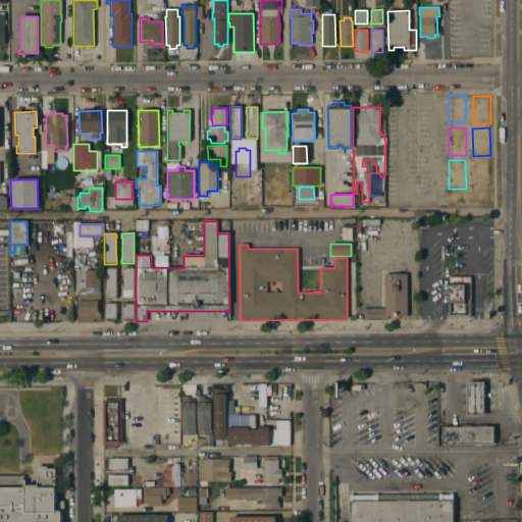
[(104,268),(115,268),(115,270),(117,270),(117,272),(115,272),(116,299),(105,299),(104,268)]
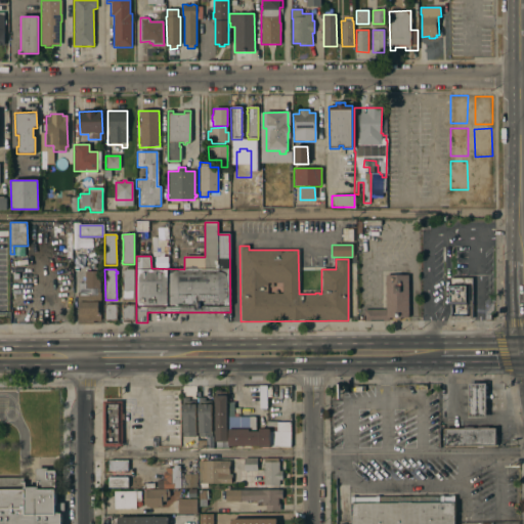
[(123,269),(134,269),(134,300),(123,300),(123,269)]
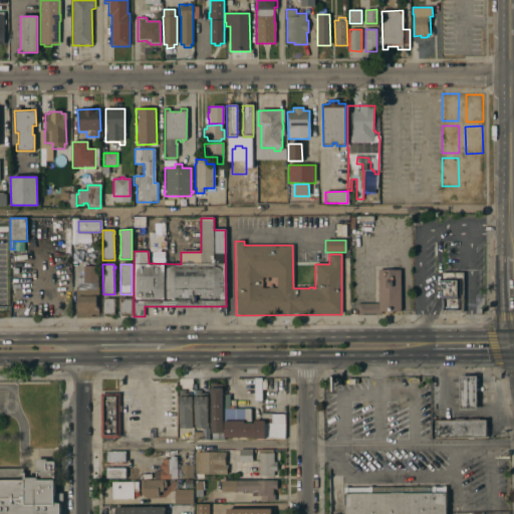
[(91,318),(75,318),(76,277),(83,278),(83,266),(97,266),(97,286),(98,286),(98,315),(91,315),(91,316),(91,318)]
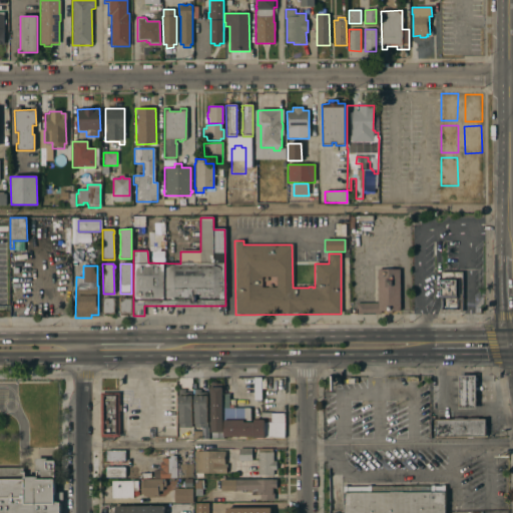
[(392,311),(392,314),(387,314),(387,311),(381,311),(381,314),(357,314),(357,303),(378,303),(378,269),(400,269),(400,311),(392,311)]
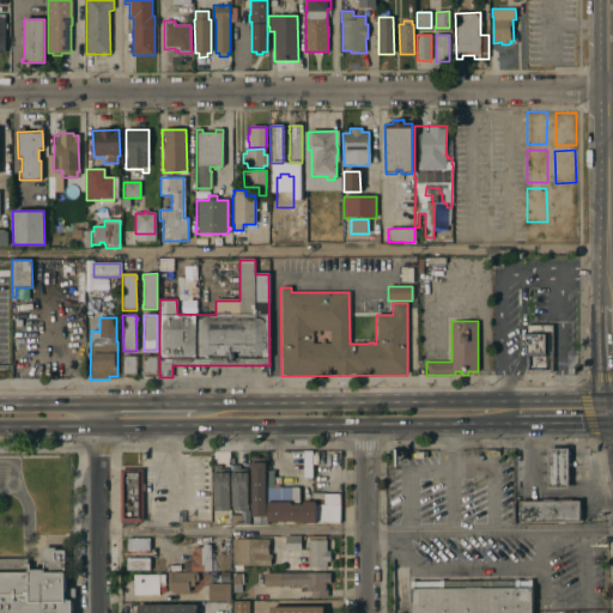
[(552,374),(526,374),(526,326),(552,326),(552,374)]
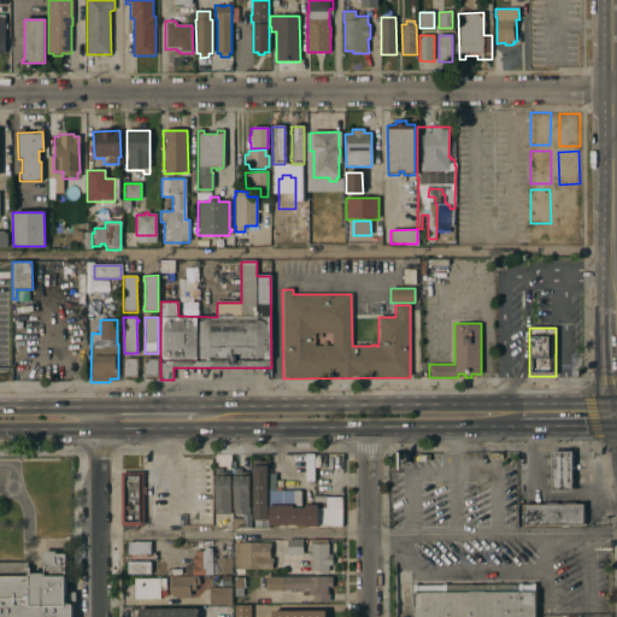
[(123,359),(137,359),(137,372),(139,372),(139,376),(137,376),(137,377),(136,377),(136,380),(130,380),(130,377),(124,377),(123,359)]
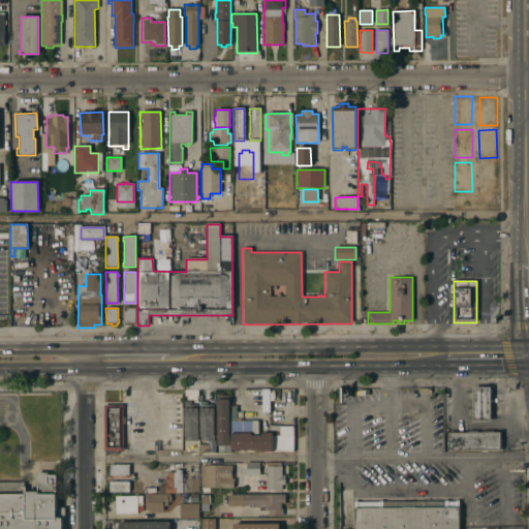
[(135,308),(135,323),(134,323),(134,324),(132,324),(132,323),(130,323),(130,325),(124,325),(124,323),(124,308),(135,308)]
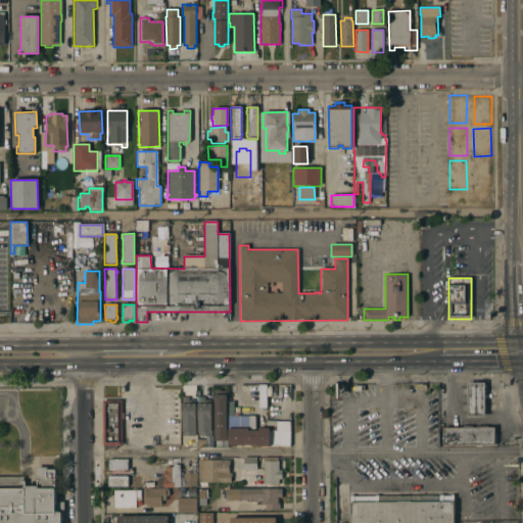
[(485,418),(467,418),(467,382),(485,382),(485,418)]
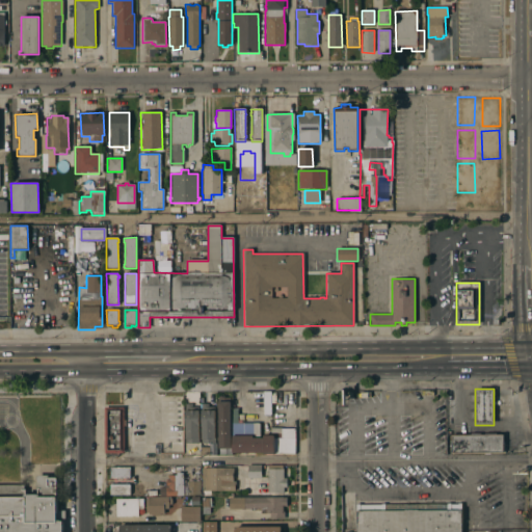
[(263,415),(263,391),(271,391),(271,415),(263,415)]
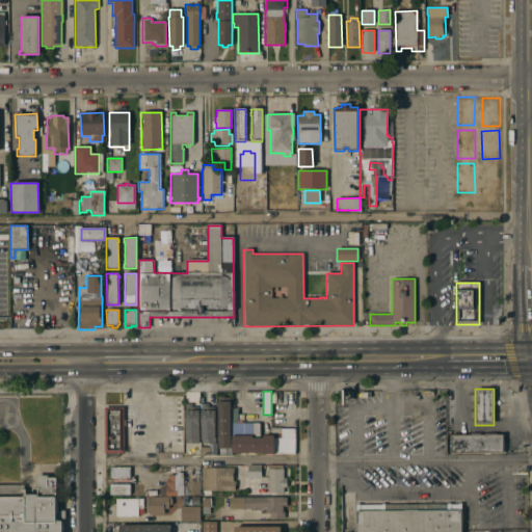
[(223,396),(223,397),(231,397),(231,449),(218,449),(218,396),(223,396)]
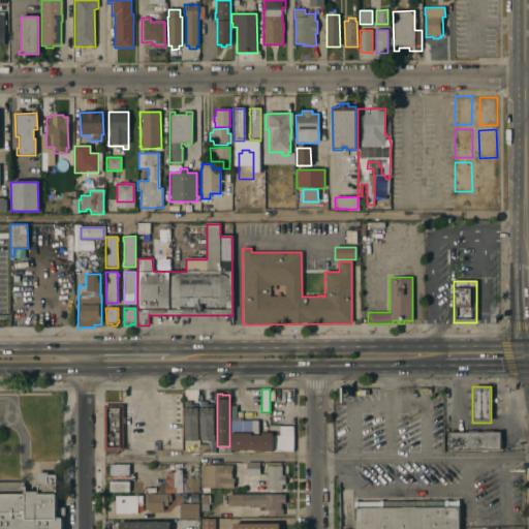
[(185,401),(191,401),(191,404),(197,404),(197,441),(185,441),(185,401)]
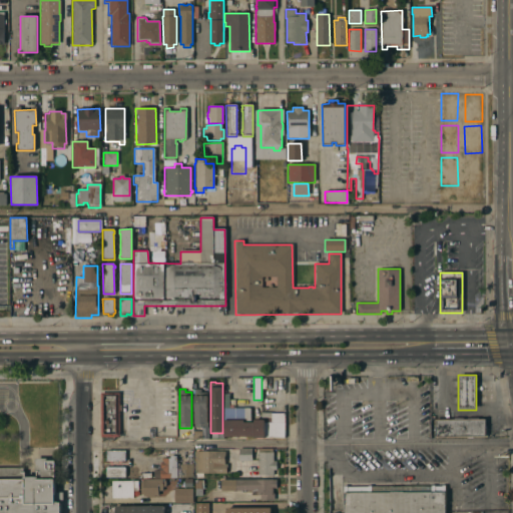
[(201,389),(201,392),(207,392),(207,427),(194,427),(194,389),(201,389)]
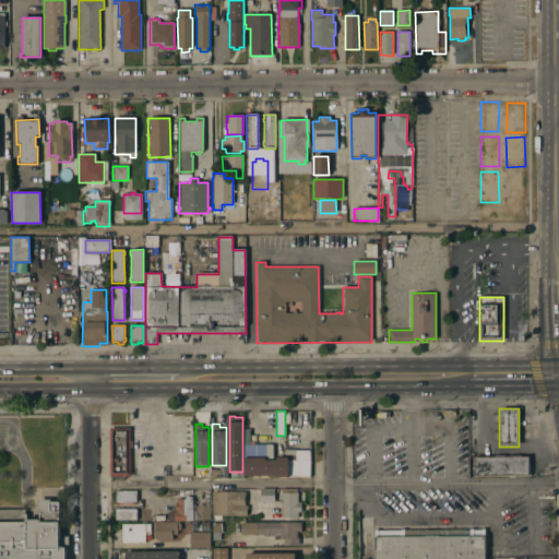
[(130,440),(132,440),(132,447),(131,447),(130,475),(125,475),(125,479),(113,478),(113,475),(110,475),(110,427),(130,427),(130,440)]
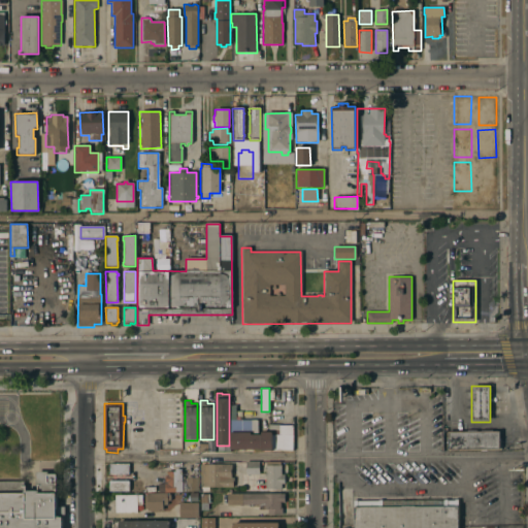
[(293,451),(272,451),(272,450),(262,450),(231,449),(231,420),(258,420),(258,431),(269,431),(269,425),(294,425),(293,451)]
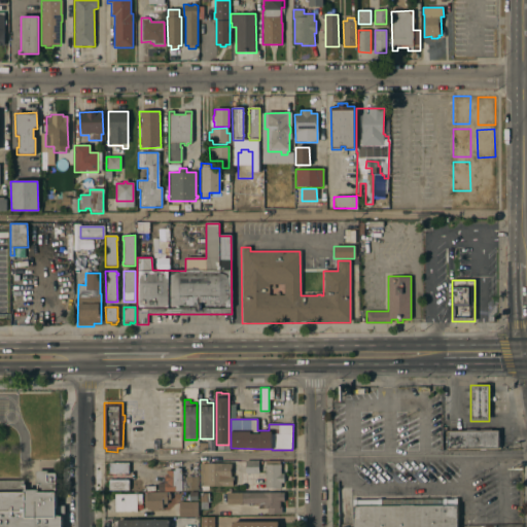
[(446,449),(446,431),(498,430),(498,449),(446,449)]
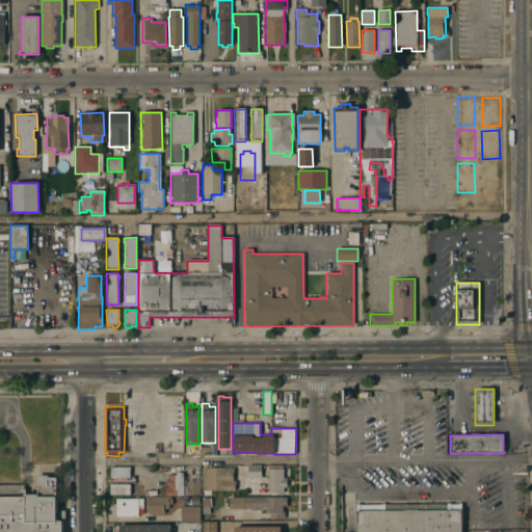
[(248,478),(248,464),(262,464),(262,466),(264,466),(264,470),(261,470),(262,478),(248,478)]
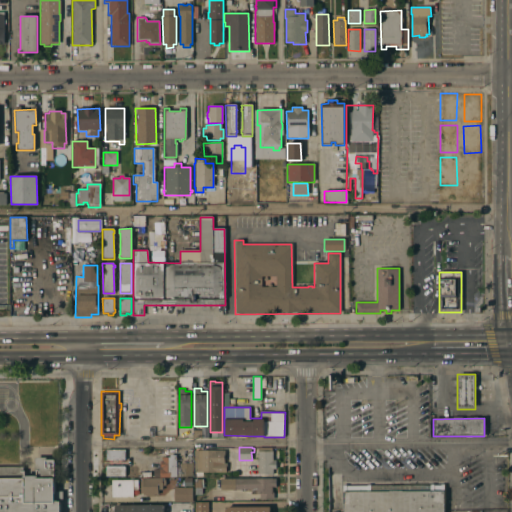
[(258,451),(258,447),(272,447),(272,451),(273,451),(273,460),(276,460),(276,469),(273,469),(273,475),(264,475),(264,474),(258,474),(258,451)]
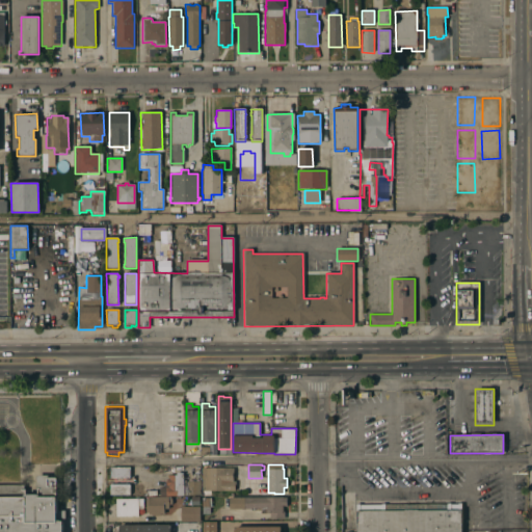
[(130,478),(111,478),(111,468),(130,467),(130,478)]
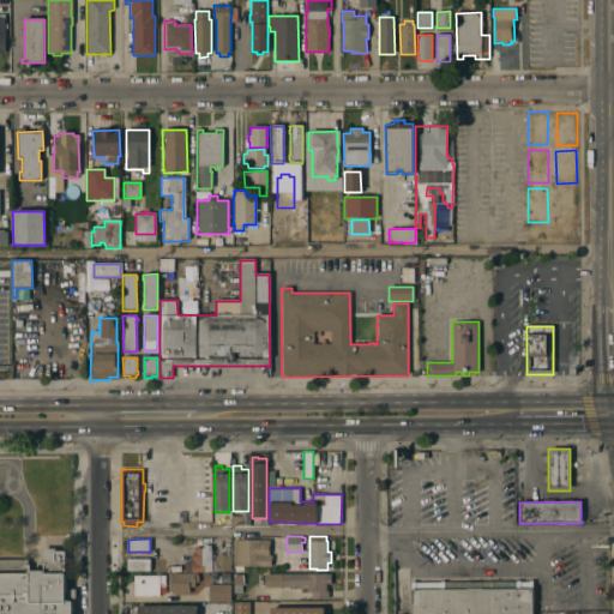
[(242,540),(270,540),(270,555),(272,555),(272,560),(271,560),(271,566),(233,566),(233,540),(242,540)]
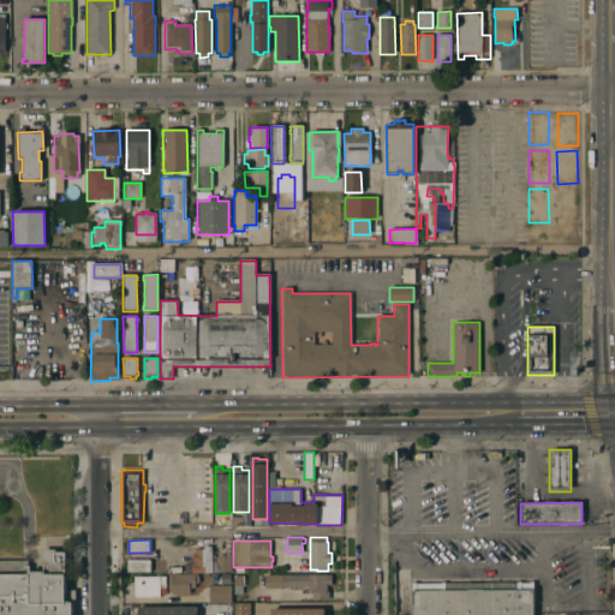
[(212,555),(215,555),(215,561),(212,561),(213,573),(192,573),(192,554),(195,554),(195,549),(204,549),(204,545),(212,545),(212,555)]
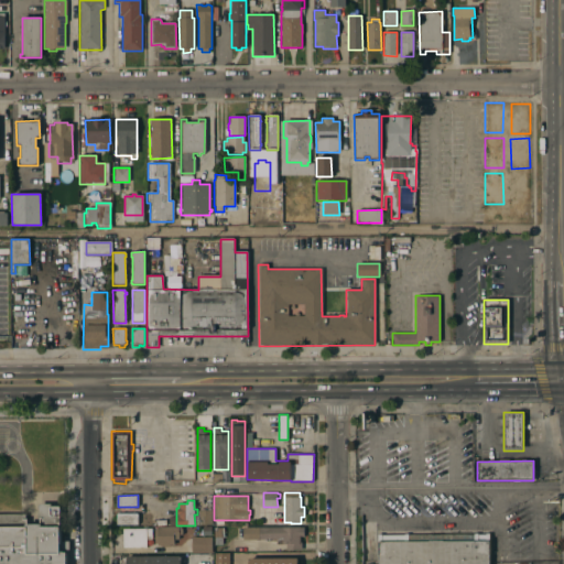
[(0,563),(0,514),(25,514),(25,519),(26,519),(26,524),(39,524),(39,505),(51,505),(51,507),(60,507),(60,527),(60,542),(69,541),(69,554),(69,555),(66,555),(66,563),(0,563)]
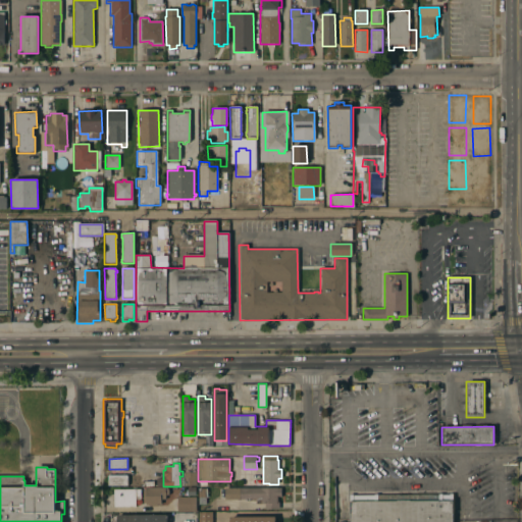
[(196,485),(184,485),(184,472),(196,472),(196,485)]
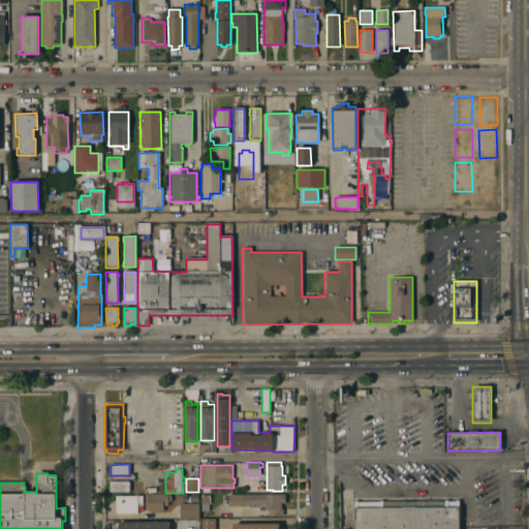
[(111,492),(111,481),(129,481),(129,492),(111,492)]
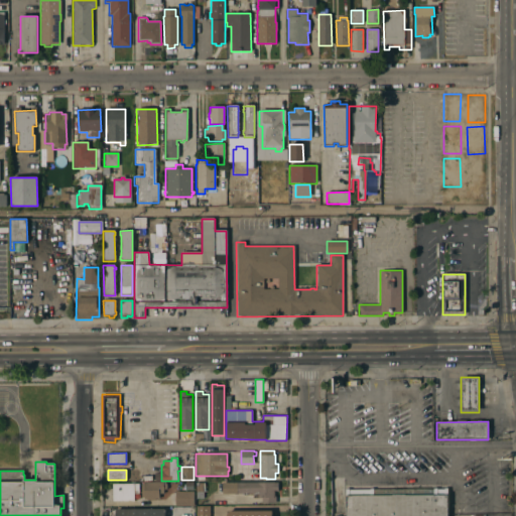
[(143,484),(143,481),(163,481),(163,483),(166,483),(166,490),(163,490),(163,494),(159,494),(159,499),(155,499),(155,500),(147,500),(147,499),(144,499),(144,497),(141,497),(141,484),(143,484)]
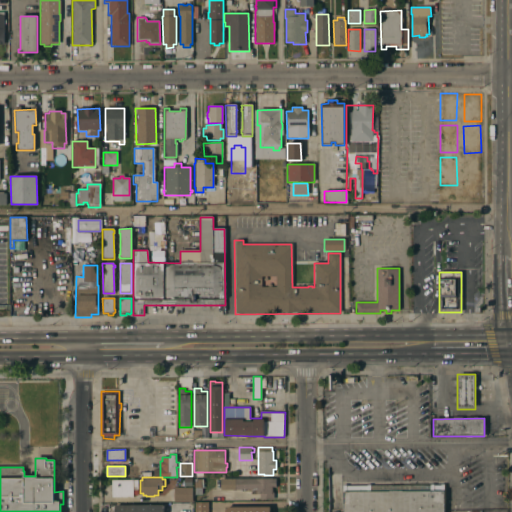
[(276,478),(276,487),(273,487),(273,492),(274,492),(274,499),(260,499),(260,494),(251,494),(251,491),(246,491),(246,490),(236,490),(236,491),(233,491),(233,490),(221,490),(221,478),(276,478)]
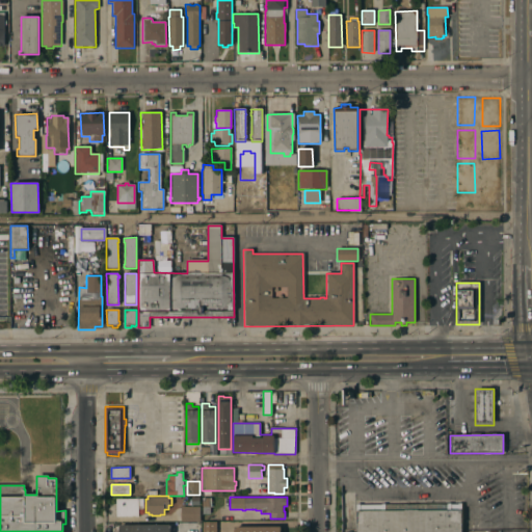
[(211,498),(211,506),(214,507),(214,514),(203,513),(202,498),(211,498)]
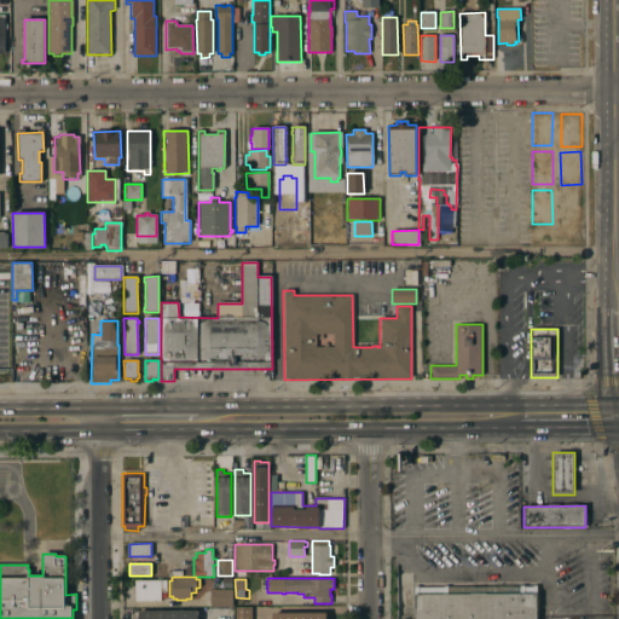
[(161,591),(161,601),(136,601),(136,580),(166,580),(166,591),(161,591)]
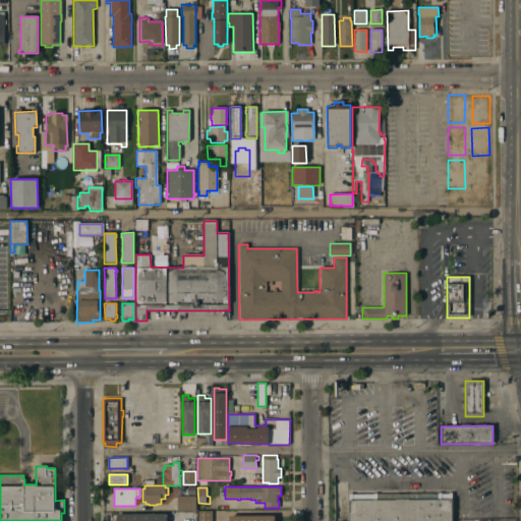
[(349,520),(349,495),(452,494),(452,520),(349,520)]
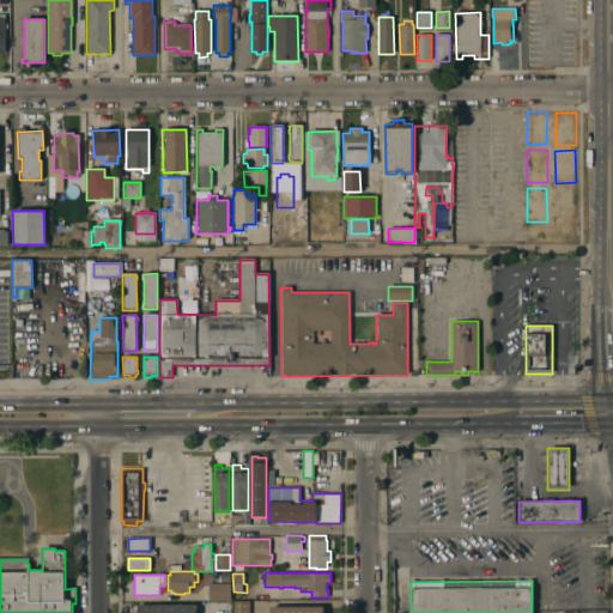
[(248,612),(248,601),(232,600),(231,612),(248,612)]
